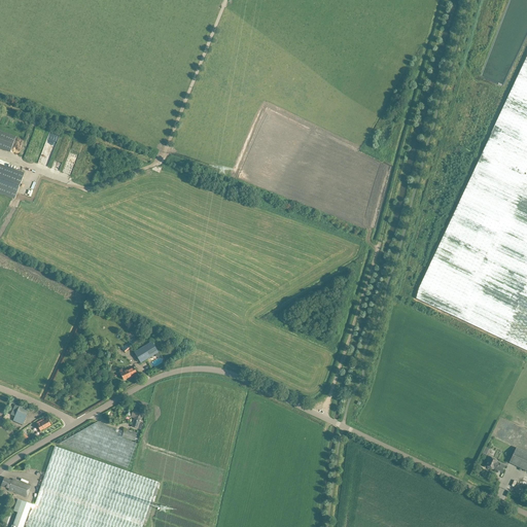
[(526,350),(526,55),(420,285),(416,299),(526,350)]
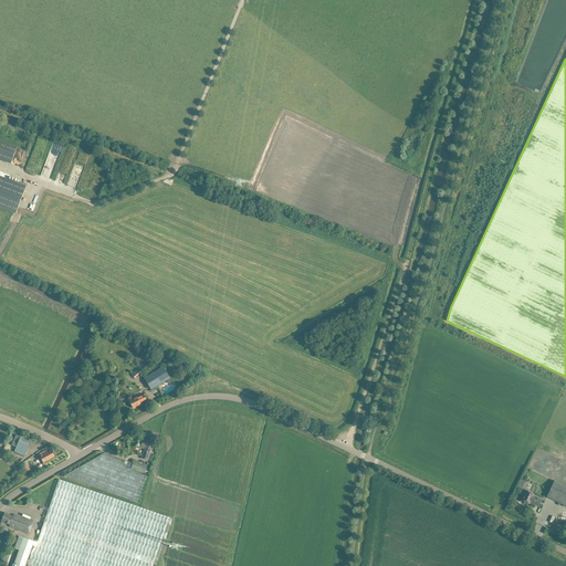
[(0,159),(11,164),(18,147),(0,140),(0,159)]
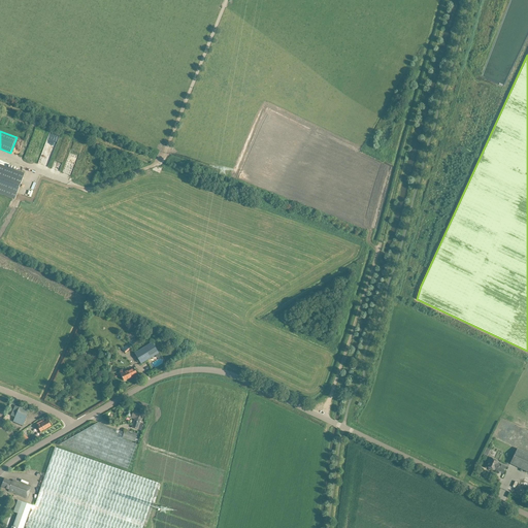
[(0,193),(14,199),(24,174),(0,165),(0,193)]
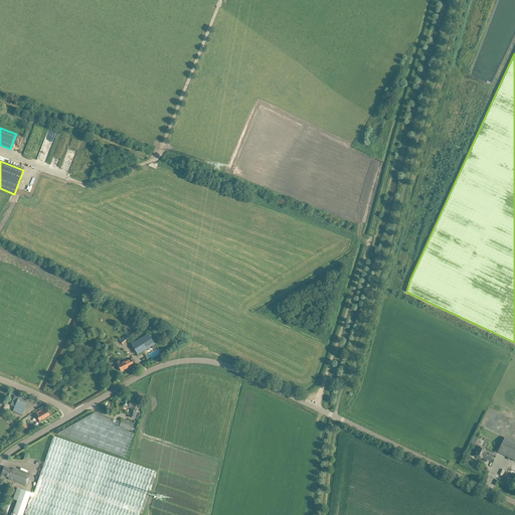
[(139,330),(136,326),(119,340),(122,344),(139,330)]
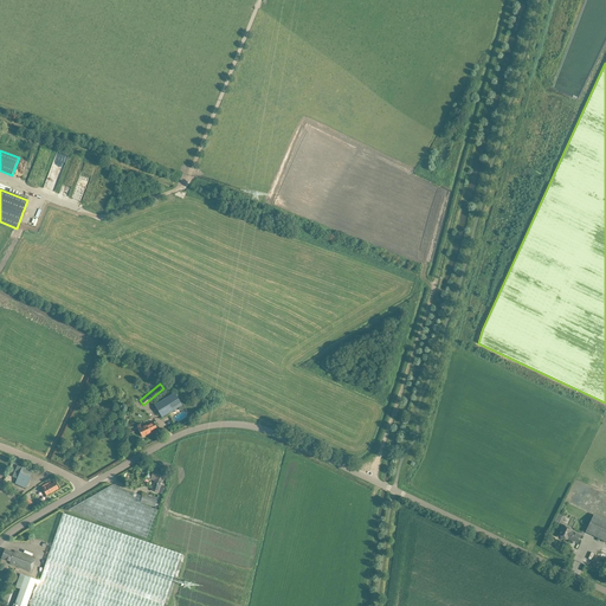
[(162,418),(182,405),(175,393),(155,405),(162,418)]
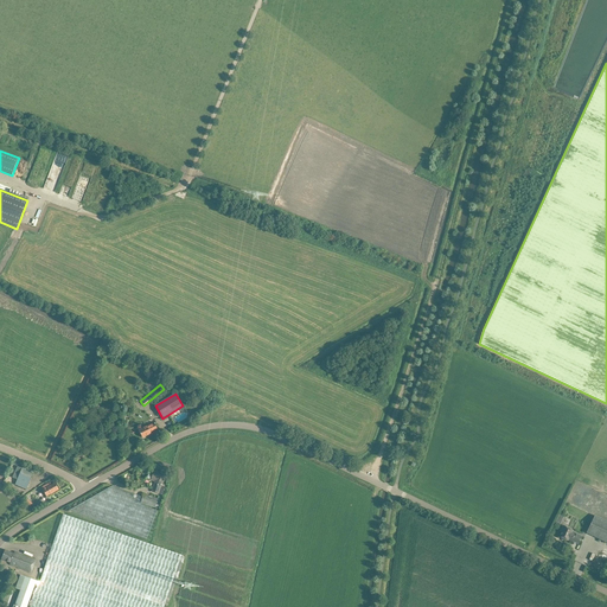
[(158,430),(154,423),(148,427),(147,426),(139,430),(142,438),(158,430)]
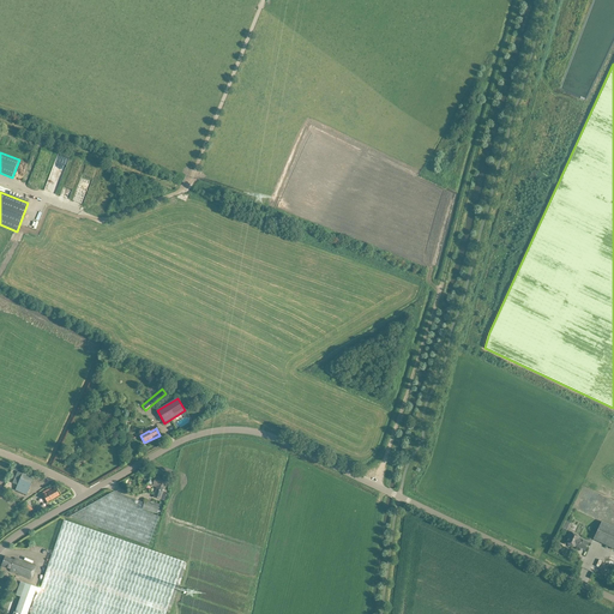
[(34,479),(23,474),(16,489),(26,495),(34,479)]
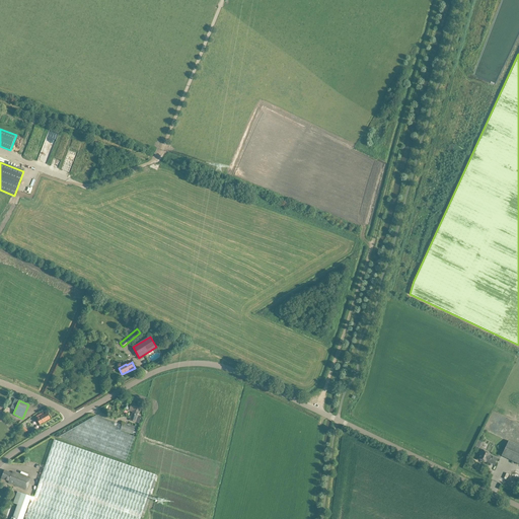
[(132,412),(130,421),(136,423),(141,408),(135,404),(134,406),(131,405),(129,411),(132,412)]
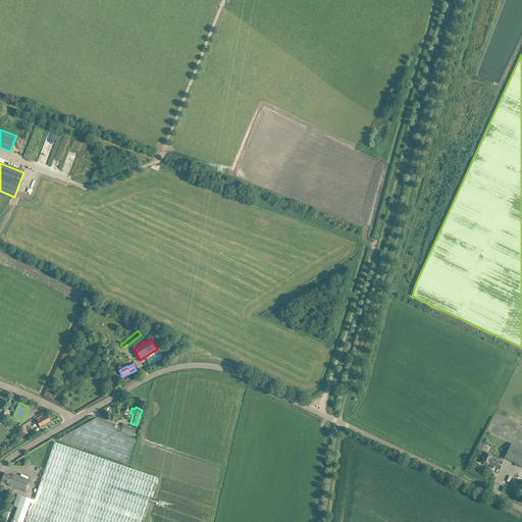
[(51,421),(48,415),(41,419),(42,421),(38,423),(40,427),(51,421)]
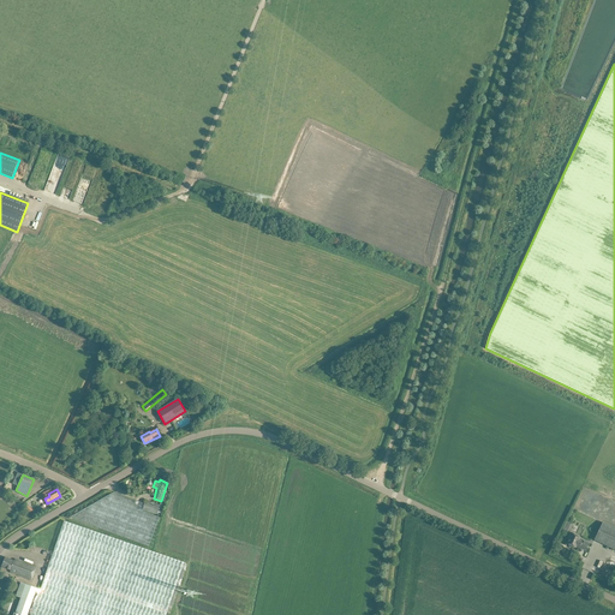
[(70,518),(149,545),(160,518),(142,511),(143,511),(156,514),(160,506),(145,501),(144,503),(113,493),(70,518)]
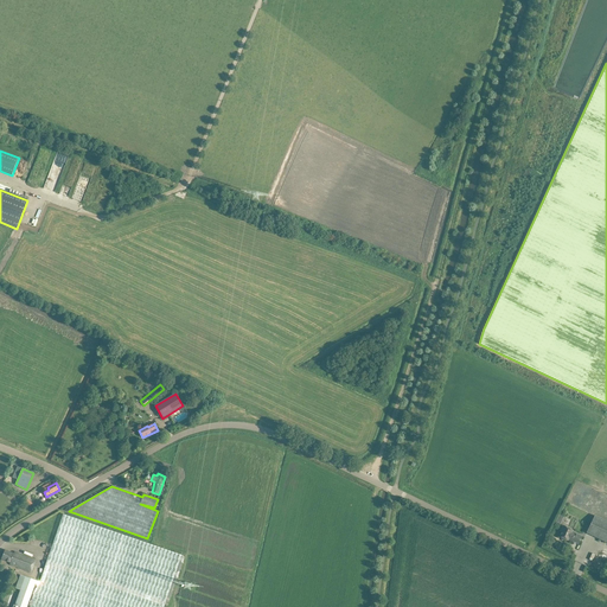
[(40,582),(37,581),(26,606),(20,606),(16,606),(14,605),(13,606),(164,606),(183,556),(146,543),(63,515),(52,544),(40,582)]
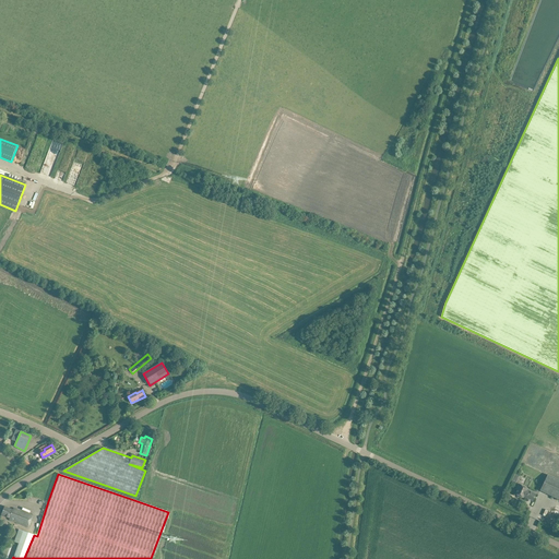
[(539,490),(558,499),(558,479),(547,475),(539,490)]
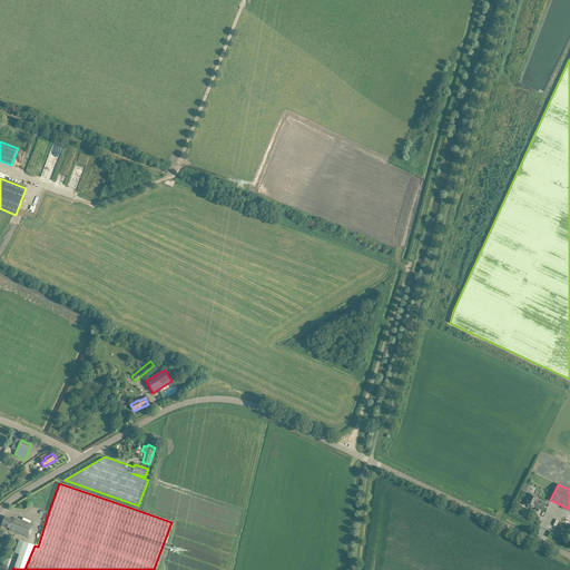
[(547,504),(537,500),(538,498),(529,494),(527,499),(528,500),(526,504),(533,508),(533,507),(543,511),(547,504)]
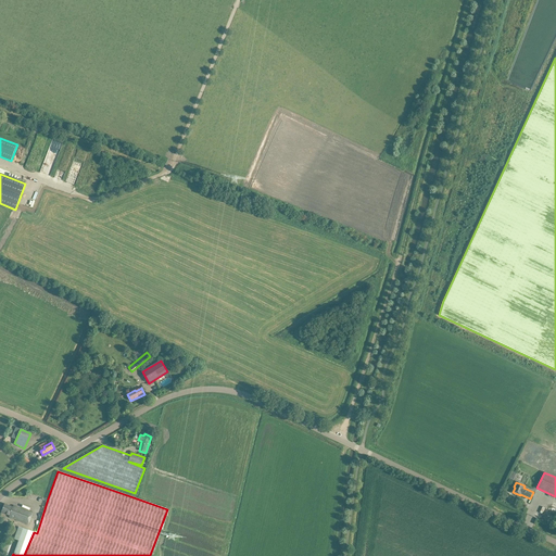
[(4,504),(1,513),(10,516),(9,517),(28,525),(33,513),(14,506),(13,507),(4,504)]
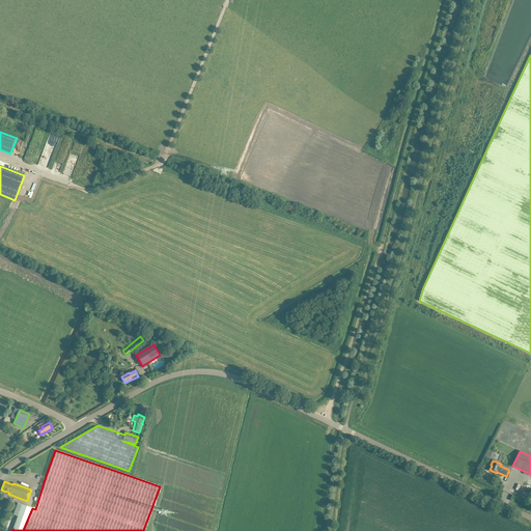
[(18,530),(23,530),(32,508),(18,503),(14,514),(18,516),(14,530),(18,530)]
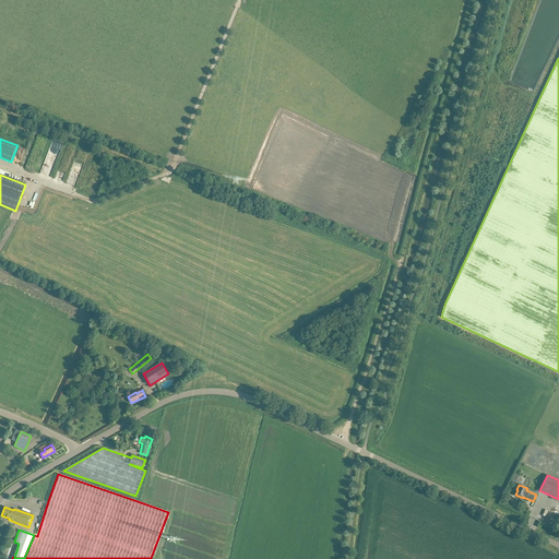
[(7,558),(11,545),(7,543),(2,557),(7,558)]
